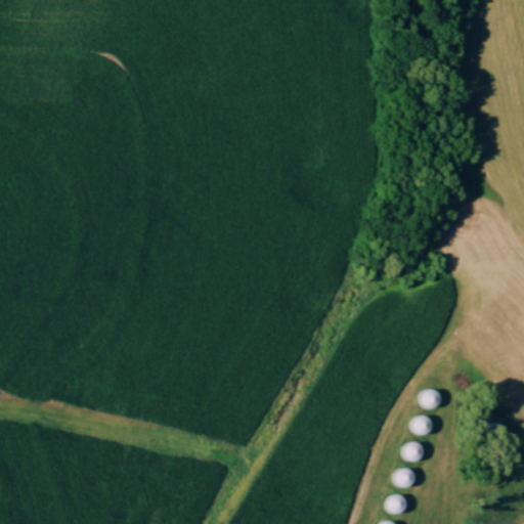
[(432,410),(438,395),(423,388),(417,403),(432,410)]
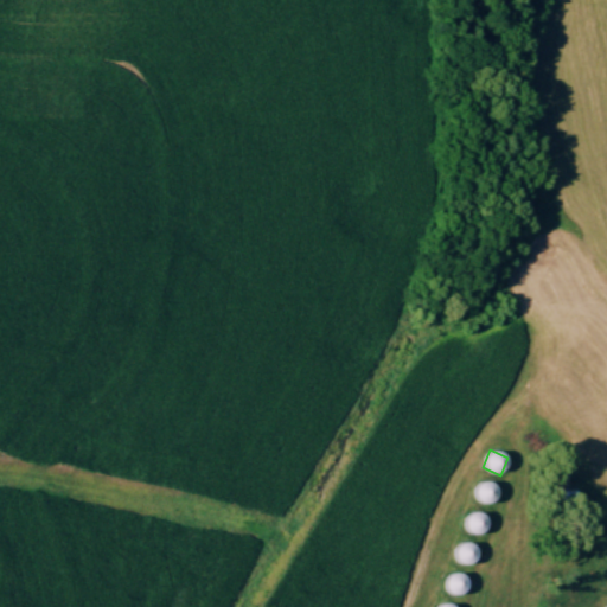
[(494,504),(497,485),(478,483),(475,502),(494,504)]
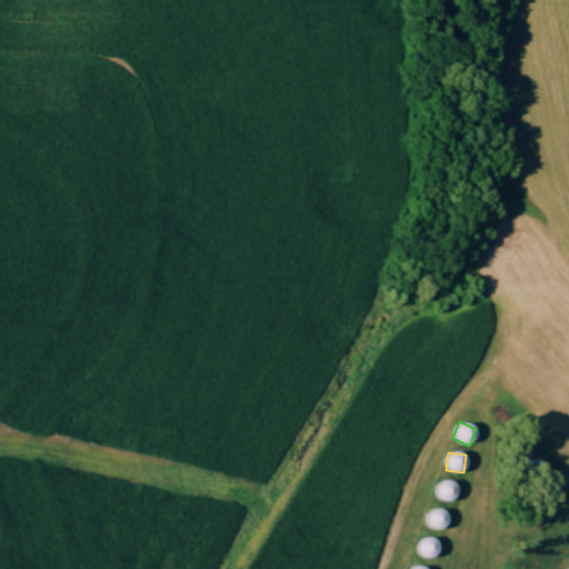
[(436,495),(450,502),(458,488),(443,480),(436,495)]
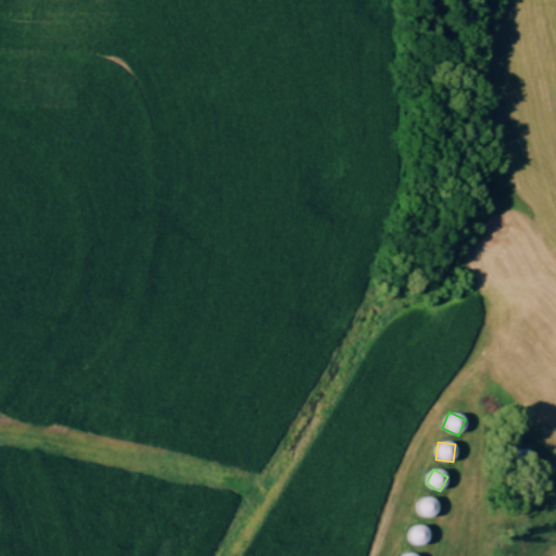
[(417,514),(432,518),(438,502),(421,497),(417,514)]
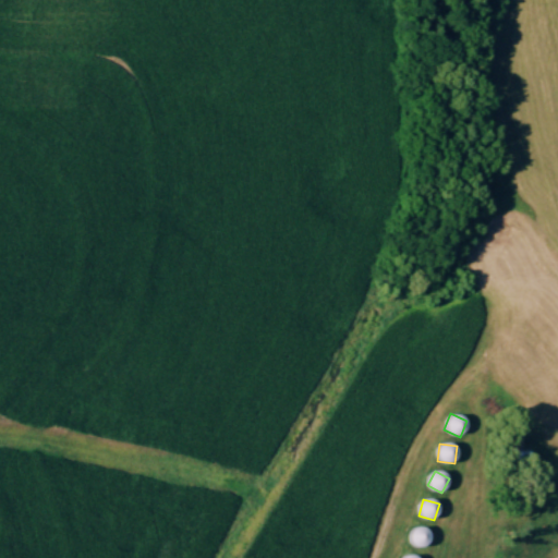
[(412,546),(427,546),(427,529),(412,529),(412,546)]
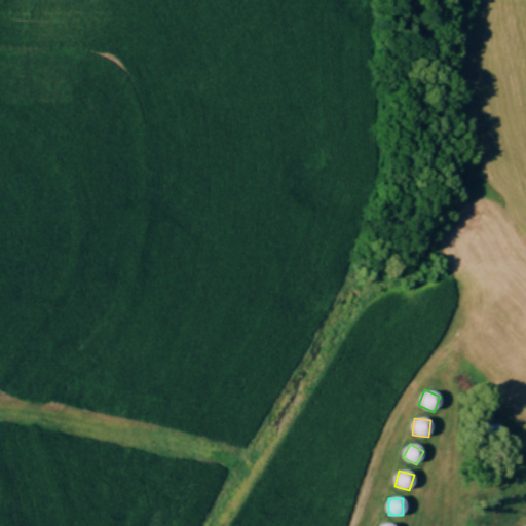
All buildings are outlined.
